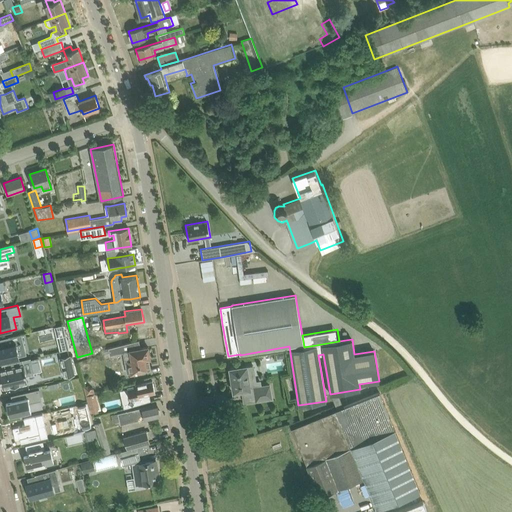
[(2,346),(0,346),(0,360),(19,356),(16,344),(19,344),(19,345),(21,344),(21,343),(24,343),(22,334),(0,339),(2,346)]
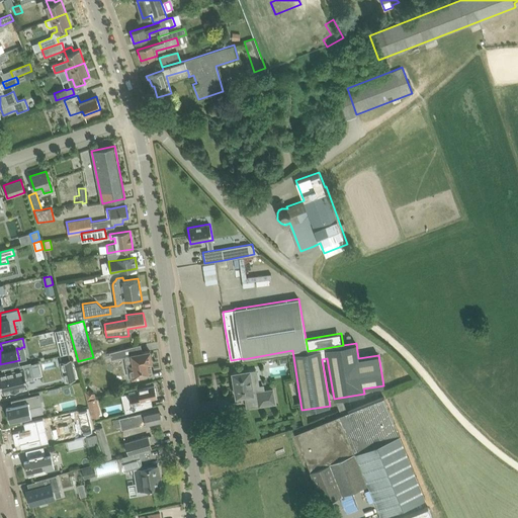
[(67,341),(58,343),(61,355),(70,353),(67,341)]
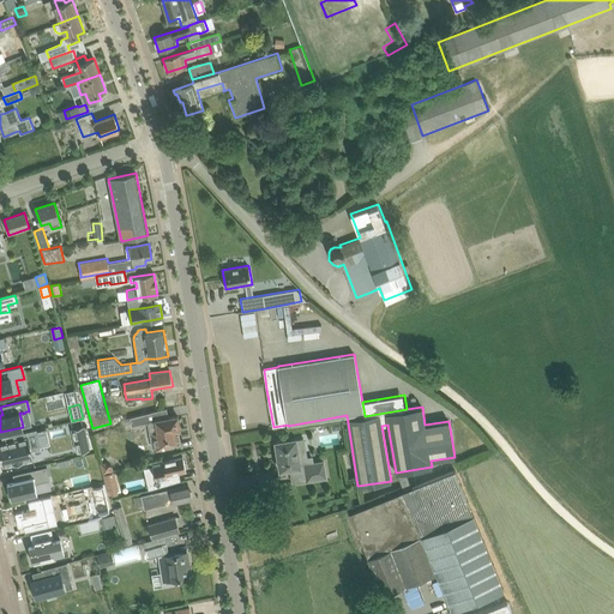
[(161,409),(130,417),(131,422),(132,425),(148,422),(151,435),(155,435),(157,449),(169,446),(169,443),(180,440),(178,429),(180,429),(178,416),(163,419),(161,409)]
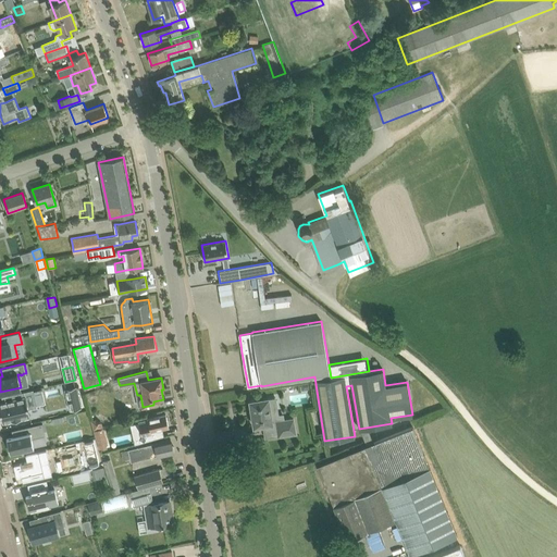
[(70,410),(81,407),(75,386),(64,388),(70,410)]
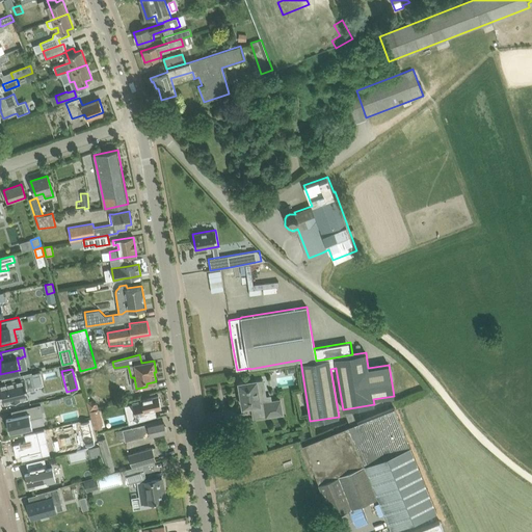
[(0,397),(1,398),(2,403),(11,401),(12,402),(20,400),(20,399),(29,397),(27,391),(35,389),(31,372),(7,377),(8,382),(3,383),(0,383),(0,397)]
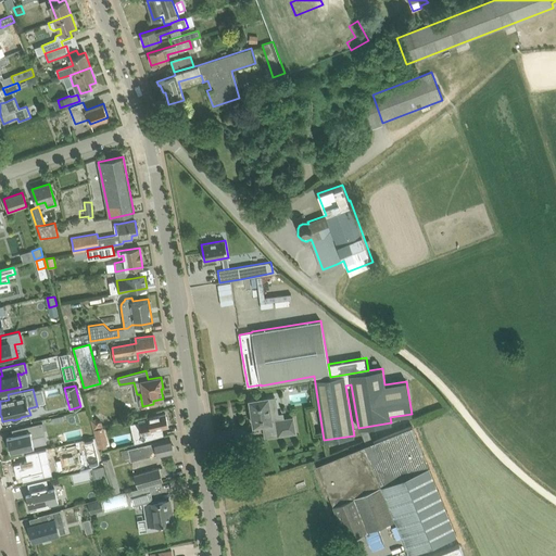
[(270,416),(268,396),(249,400),(253,426),(272,422),(272,421),(276,421),(278,436),(295,432),(292,418),(283,419),(282,414),(270,416)]
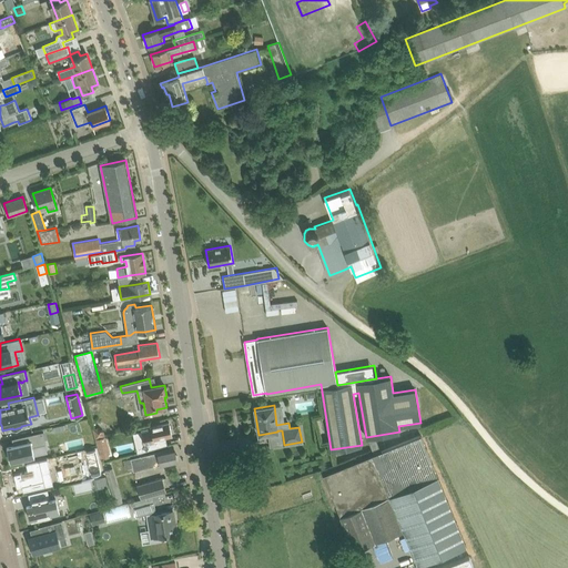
[(140,432),(142,442),(135,444),(138,453),(168,444),(165,437),(172,435),(169,423),(151,427),(151,428),(150,429),(149,427),(141,429),(142,430),(140,432)]
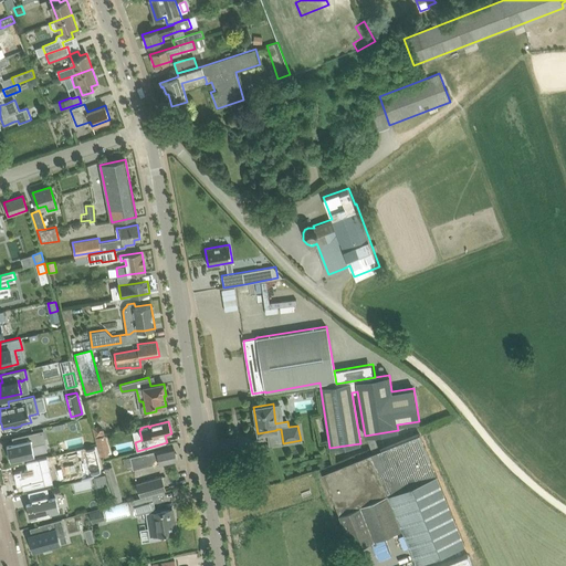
[(94,427),(93,428),(95,437),(105,435),(104,430),(101,428),(97,427),(94,427)]
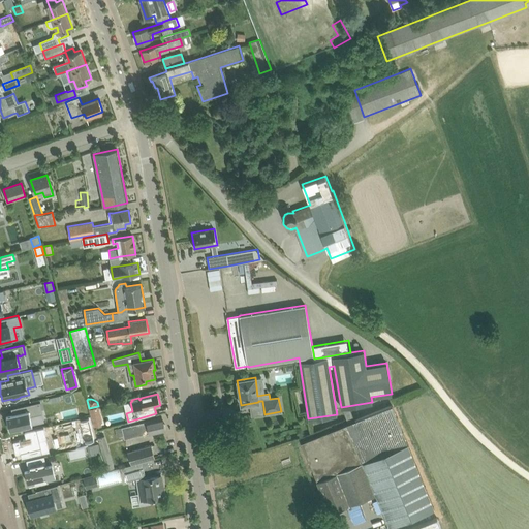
[(12,414),(6,415),(8,426),(8,425),(9,430),(26,427),(32,425),(30,416),(30,414),(42,411),(40,402),(11,408),(12,414)]
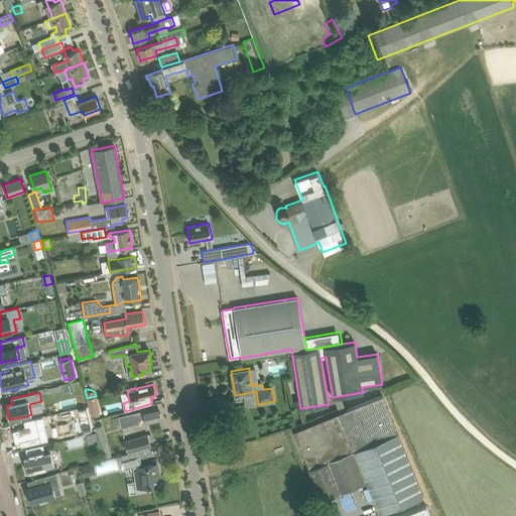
[(294,430),(309,468),(321,499),(366,482),(379,514),(423,497),(383,395),(294,430)]
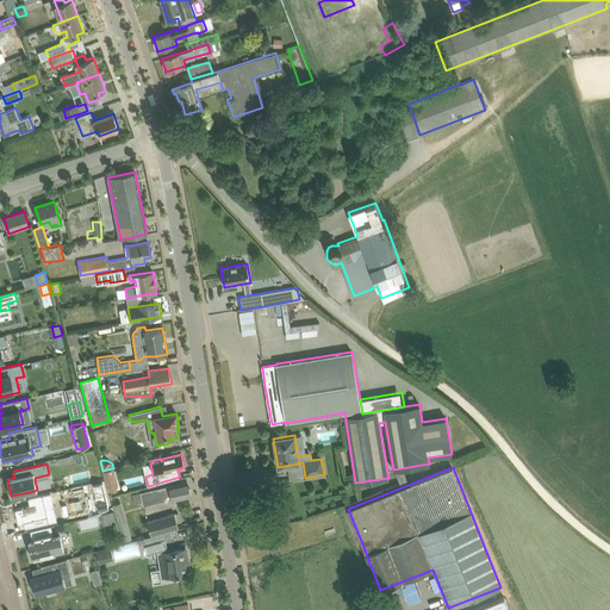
[(103,472),(107,487),(116,485),(117,491),(120,490),(114,468),(103,472)]
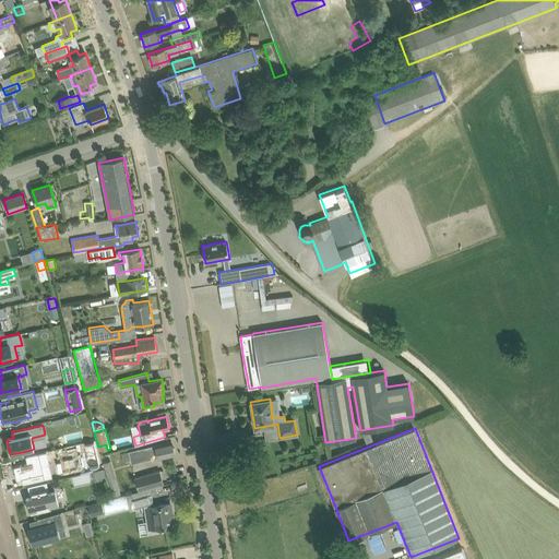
[(96,440),(85,442),(91,466),(102,464),(96,440)]
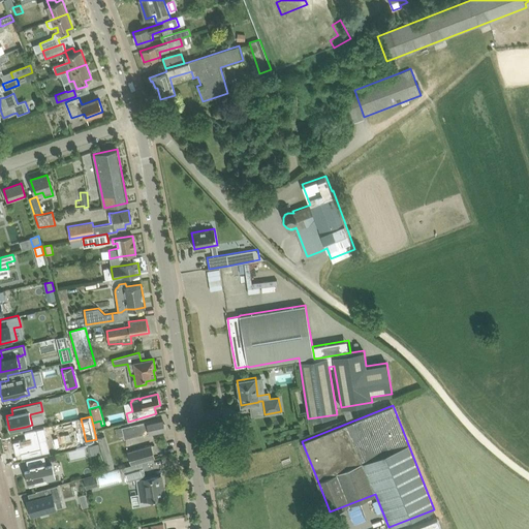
[(147,421),(115,428),(117,436),(124,435),(139,432),(141,435),(150,433),(155,432),(165,430),(162,417),(152,419),(147,421)]
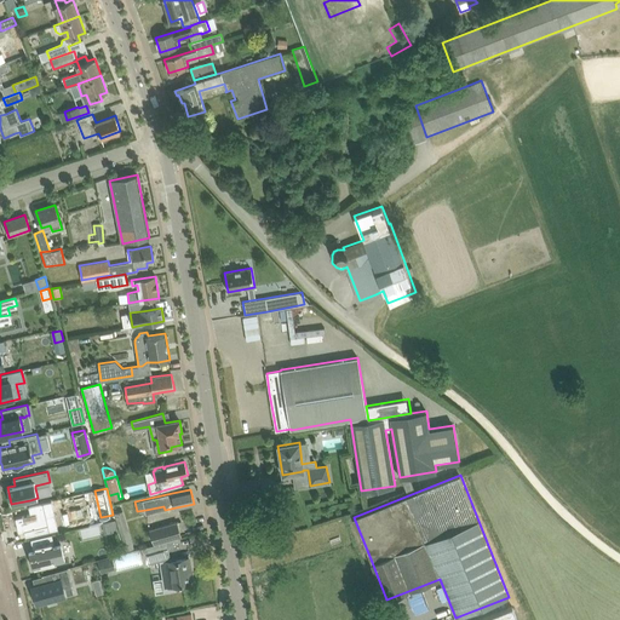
[(30,516),(15,520),(19,535),(24,534),(26,540),(30,539),(52,534),(59,532),(57,532),(53,518),(56,517),(53,504),(29,509),(30,516)]
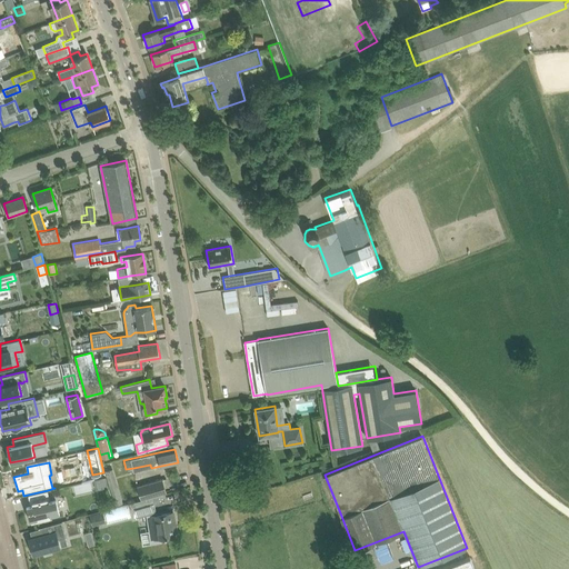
[(113,469),(105,471),(110,489),(118,487),(113,469)]
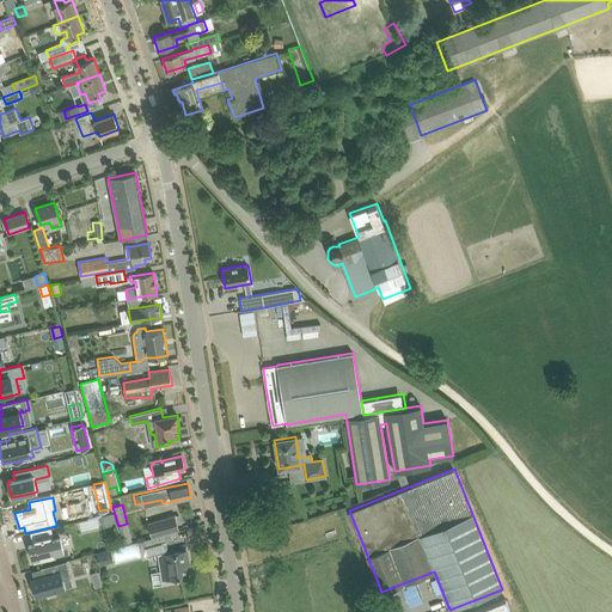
[(115,513),(102,516),(104,527),(117,524),(115,513)]
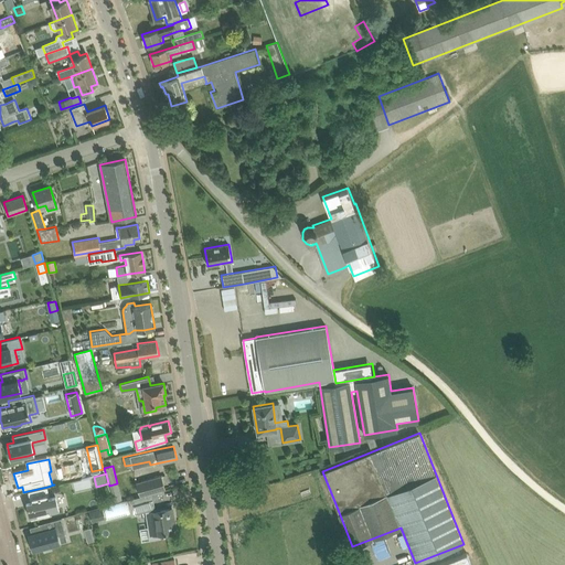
[(161,475),(136,482),(140,496),(151,493),(162,490),(166,489),(161,475)]
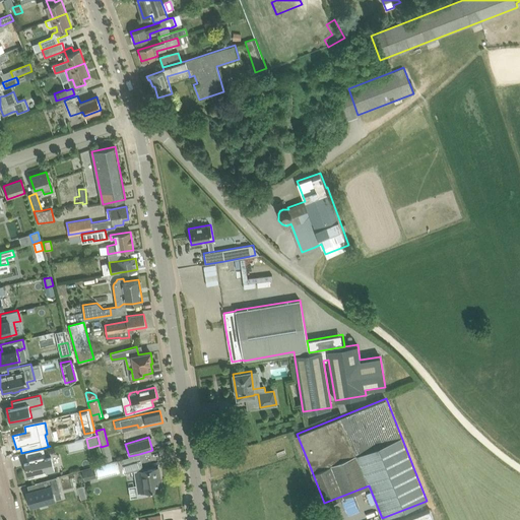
[(108,445),(101,447),(106,462),(113,460),(108,445)]
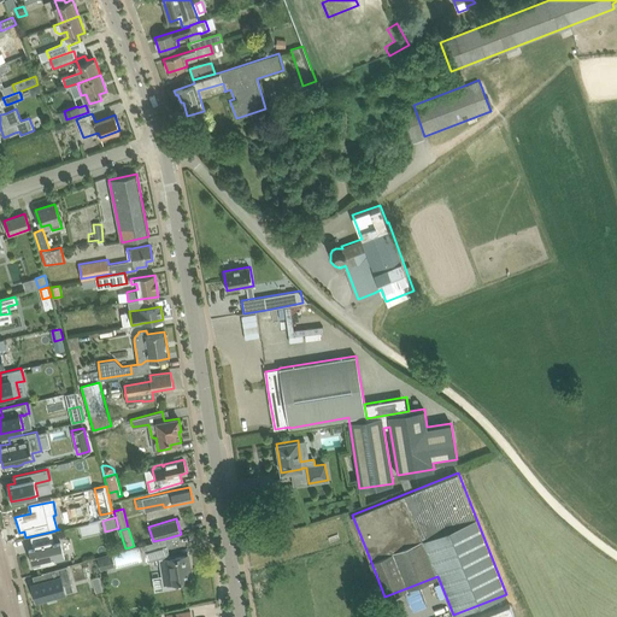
[(30,536),(34,551),(30,552),(34,568),(54,563),(54,559),(64,557),(60,541),(54,542),(52,532),(30,536)]
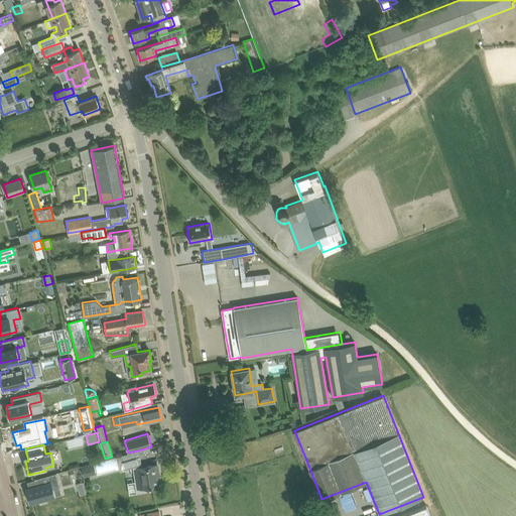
[(128,453),(118,456),(120,464),(122,463),(124,470),(132,467),(137,466),(138,468),(136,468),(138,481),(135,481),(137,493),(146,492),(146,487),(160,485),(159,476),(155,477),(154,465),(142,467),(138,450),(128,453)]
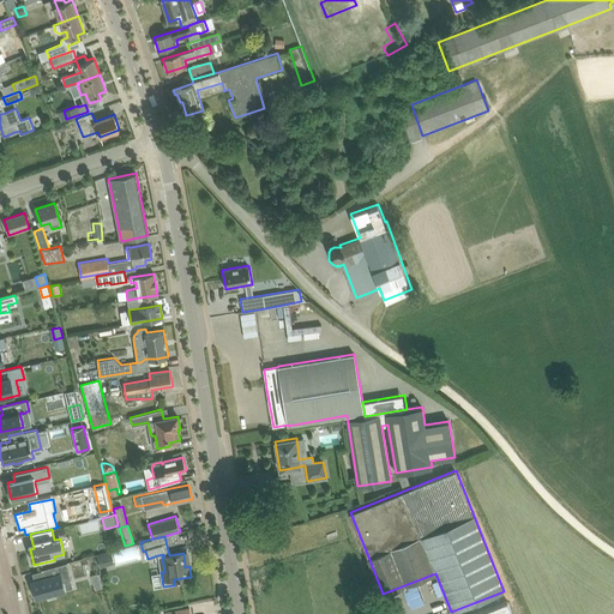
[(112,554),(97,557),(101,567),(114,564),(112,554)]
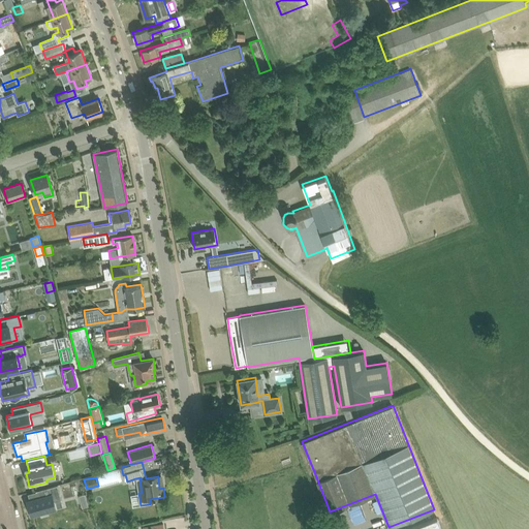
[(28,500),(32,515),(56,508),(54,501),(62,499),(58,485),(37,490),(39,497),(28,500)]
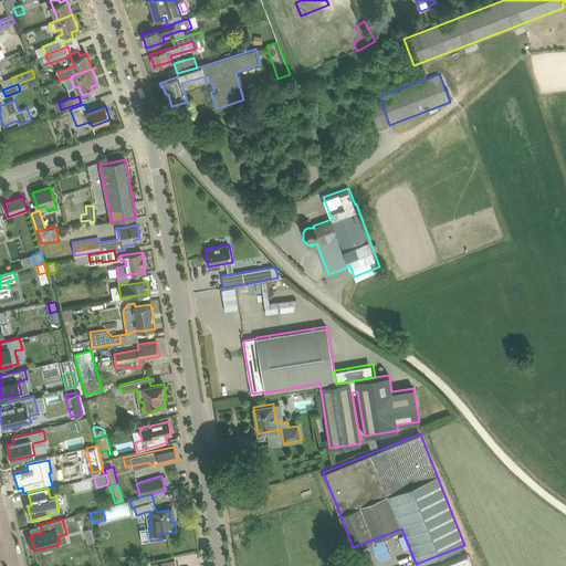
[(126,551),(119,553),(123,565),(129,564),(126,551)]
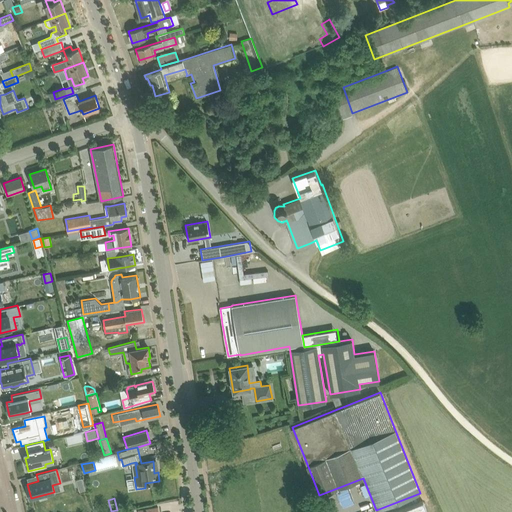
[(427,511),(423,501),(395,511),(427,511)]
